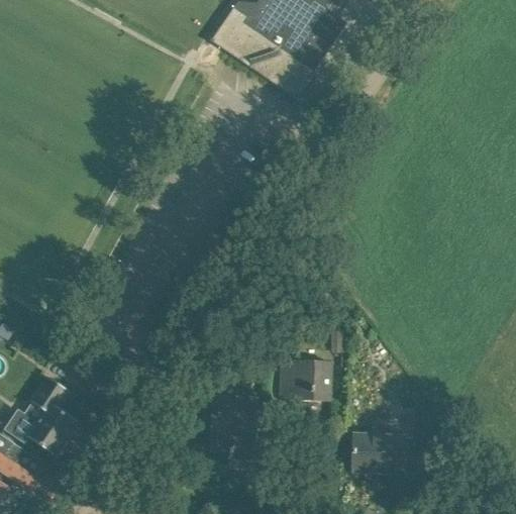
[(233,6),(210,39),(296,97),(314,70),(312,68),(342,23),(331,15),(339,3),(340,4),(342,0),(264,0),(251,18),(246,15),(245,14),(233,6)]
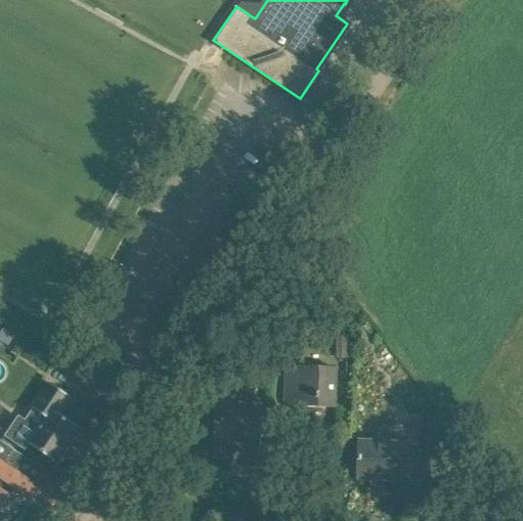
[(300,403),(335,404),(336,365),(285,364),(284,403),(286,403),(286,384),(301,385),(300,403)]
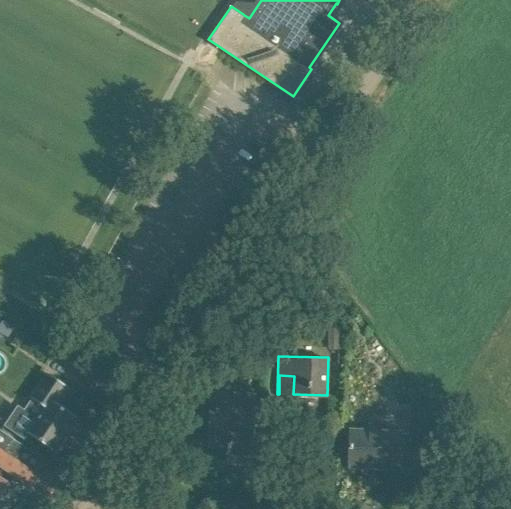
[(17,404),(4,424),(22,436),(25,431),(55,451),(63,440),(64,440),(72,429),(71,428),(78,417),(58,403),(69,386),(52,375),(47,372),(30,397),(42,404),(34,416),(23,408),(17,404)]
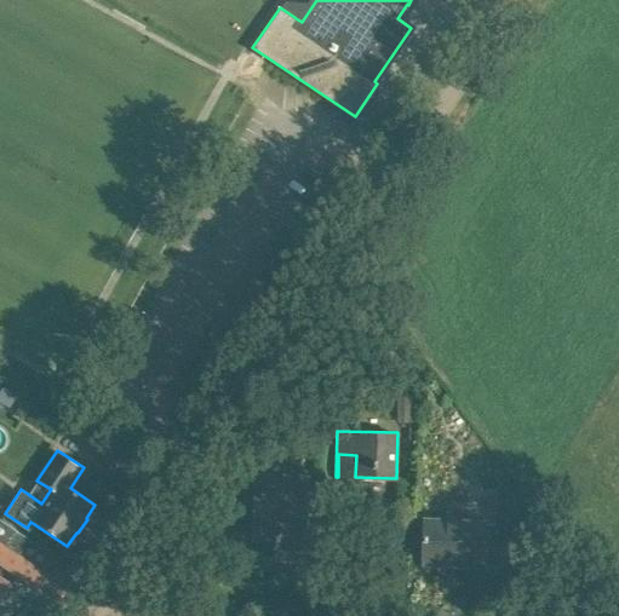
[(256,493),(253,536),(276,537),(304,539),(305,529),(301,529),(302,513),(305,513),(308,476),(273,475),(273,493),(256,493)]
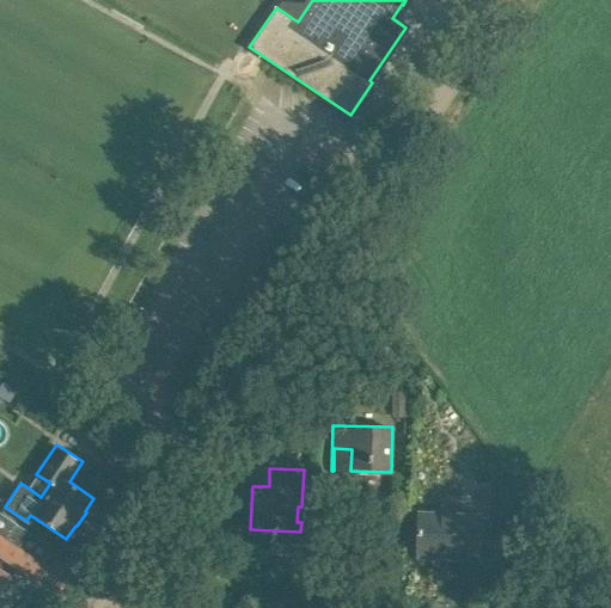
[(519,484),(512,484),(492,483),(490,517),(529,519),(537,504),(519,484)]
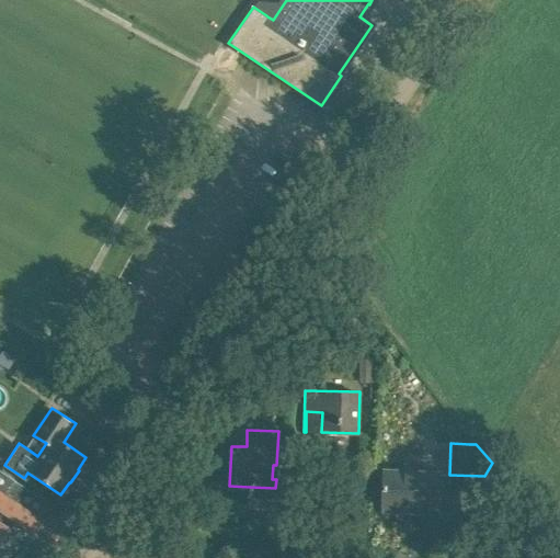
[(0,543),(1,543),(2,543),(3,542),(4,542),(6,541),(7,539),(8,538),(8,537),(9,537),(9,536),(9,535),(9,534),(9,533),(9,532),(8,531),(10,528),(7,525),(11,519),(34,534),(44,519),(38,514),(16,500),(19,497),(24,487),(14,480),(0,470),(0,543)]
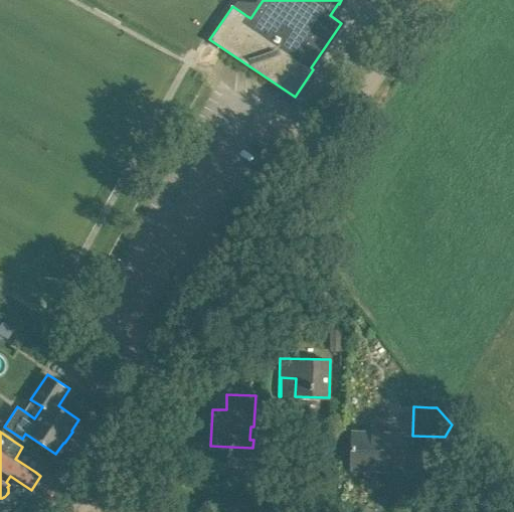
[(351,467),(400,469),(402,434),(352,432),(351,467)]
